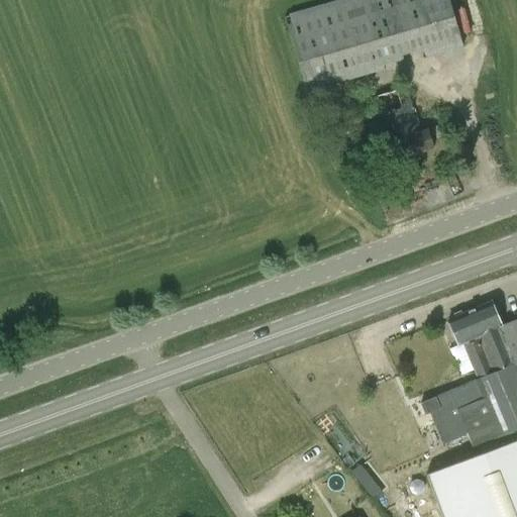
[(448,0),(406,0),(421,50),(424,59),(462,47),(448,0)]
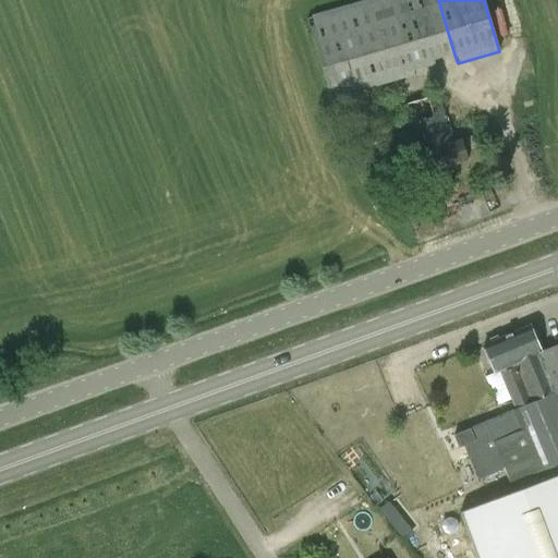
[(462,141),(455,143),(440,94),(400,106),(414,155),(412,155),(419,176),(468,161),(462,141)]
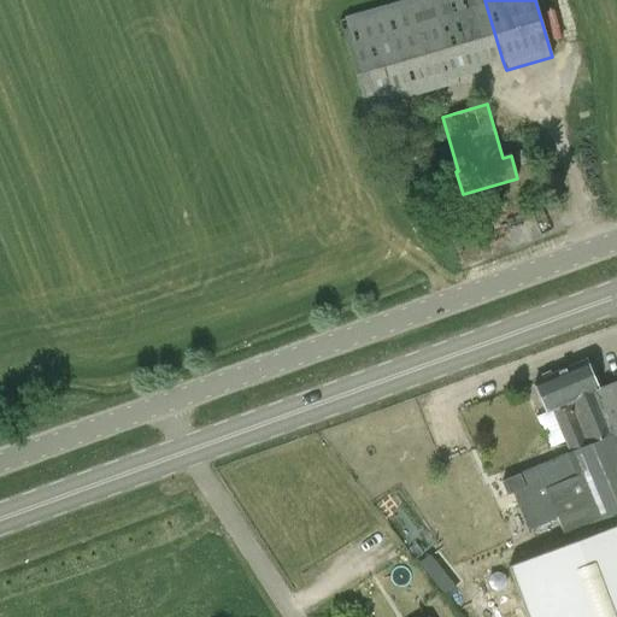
[(573,403),(599,391),(586,362),(535,383),(547,413),(552,411),(570,453),(591,445),(573,403)]
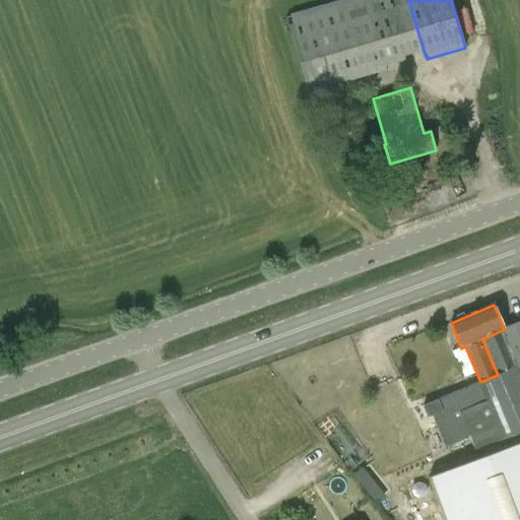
[(476,449),(483,446),(519,432),(519,444),(429,479),(444,519),(519,519),(519,322),(505,329),(482,339),(498,375),(480,382),(490,406),(485,407),(484,404),(465,411),(474,435),(471,437),(473,441),(472,441),(476,449)]
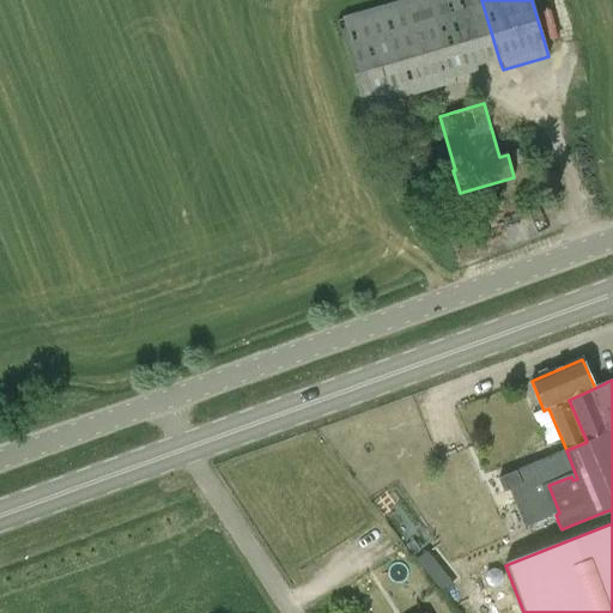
[(566,450),(517,472),(523,485),(510,491),(526,527),(554,514),(557,520),(558,520),(556,515),(559,513),(548,485),(571,477),(572,480),(577,479),(566,450)]
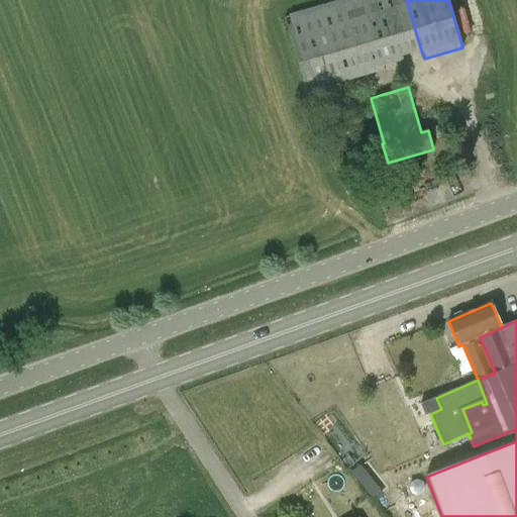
[(441,409),(436,398),(420,404),(425,415),(430,413),(430,414),(441,409)]
